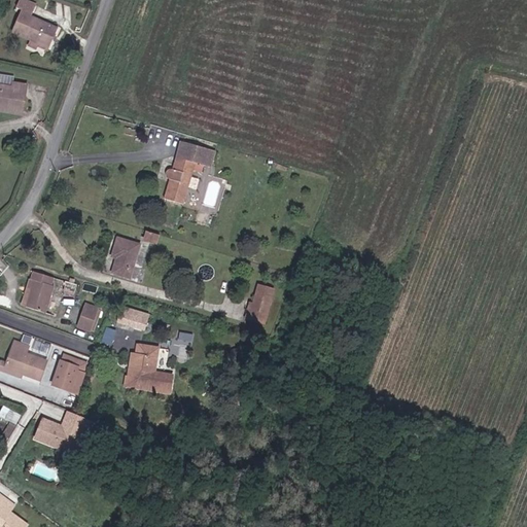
[(29,40),(49,48),(59,28),(32,15),(36,5),(24,0),(19,0),(16,6),(22,9),(11,32),(29,40)]
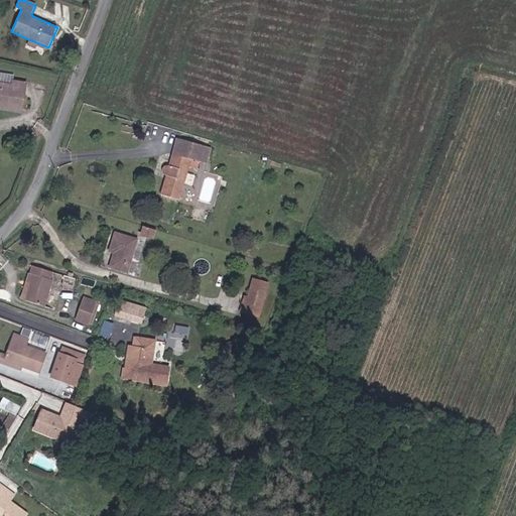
[(47,49),(48,47),(28,39),(26,44),(36,49),(37,45),(47,49)]
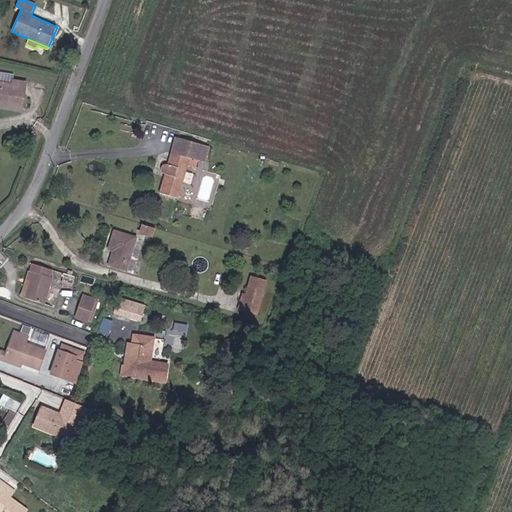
[(12,79),(13,79),(14,74),(0,71),(0,81),(11,83),(12,79)]
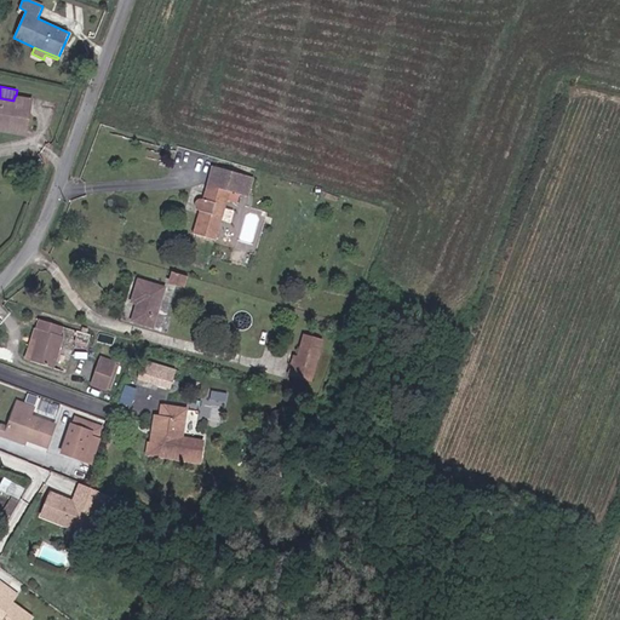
[(0,126),(27,130),(33,98),(16,96),(15,96),(13,101),(0,98),(0,126)]
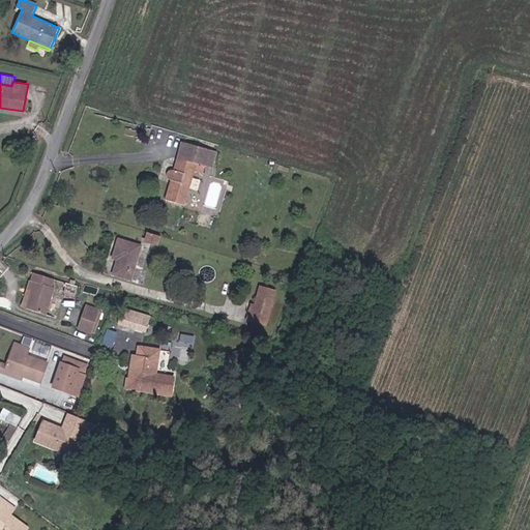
[(173,170),(171,171),(169,171),(167,173),(167,175),(167,177),(168,179),(170,181),(165,200),(185,206),(197,165),(211,169),(215,152),(181,143),(173,170)]
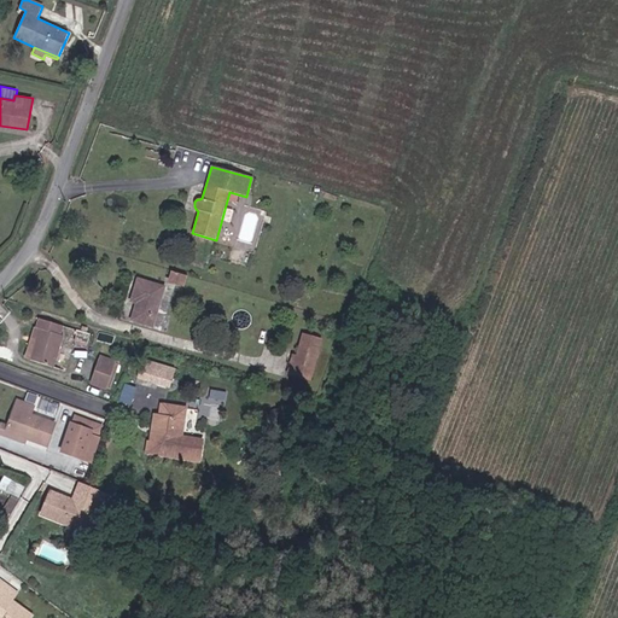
[(185,286),(187,277),(172,272),(168,281),(185,286)]
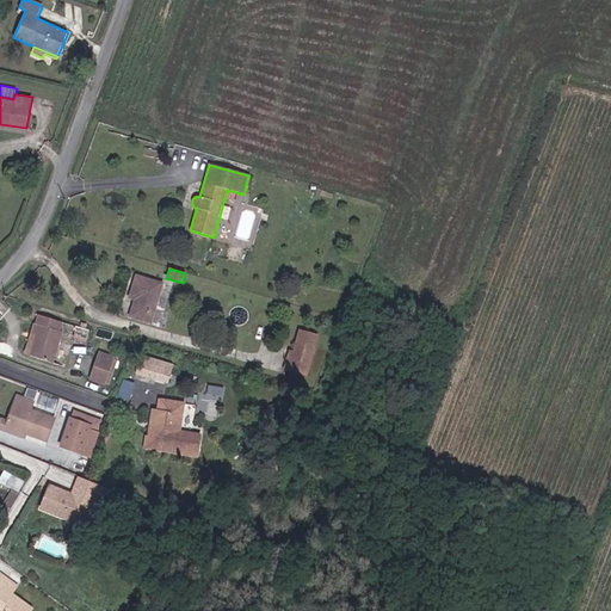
[(136,277),(130,298),(136,300),(131,316),(150,322),(162,284),(136,277)]
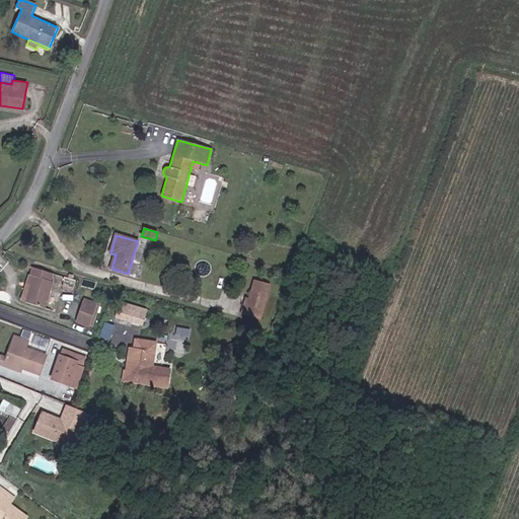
[(33,276),(24,303),(45,309),(53,282),(52,282),(54,275),(32,268),(30,275),(33,276)]
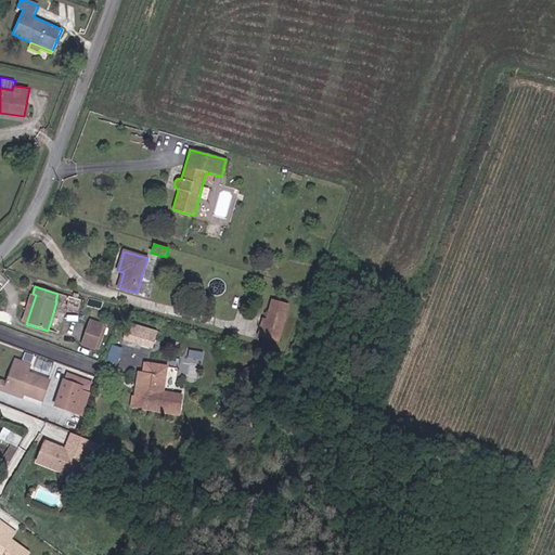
[(22,322),(26,324),(36,295),(33,294),(31,294),(22,322)]
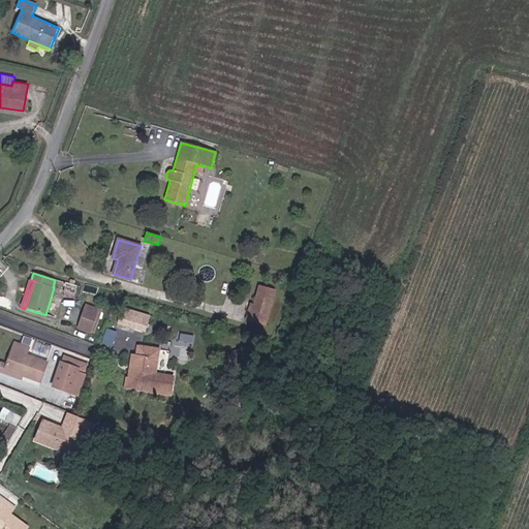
[(66,284),(63,293),(74,297),(78,286),(65,282),(65,284),(66,284)]
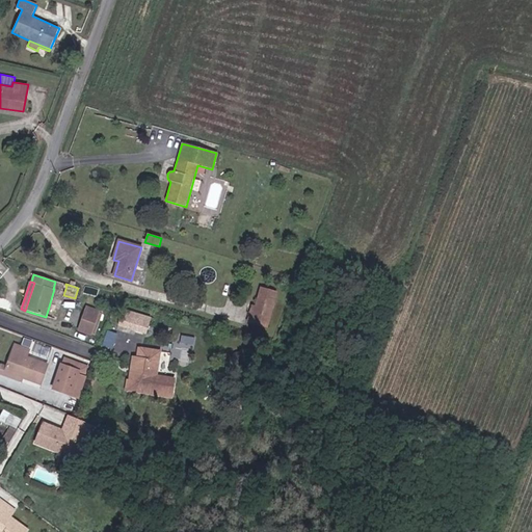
[(256,306),(251,323),(267,327),(276,293),(261,289),(256,306)]
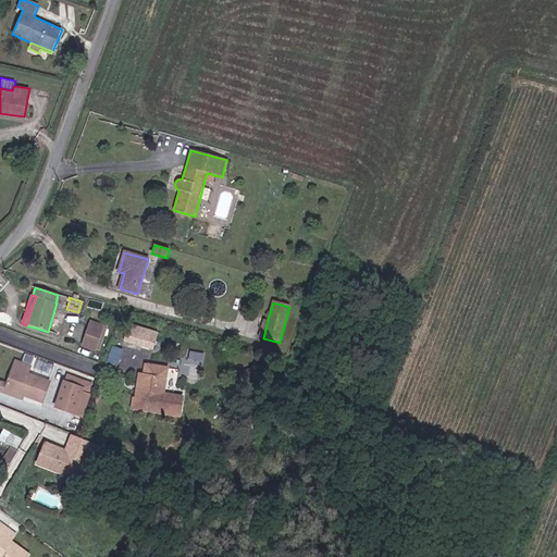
[(58,311),(56,323),(67,325),(70,313),(58,311)]
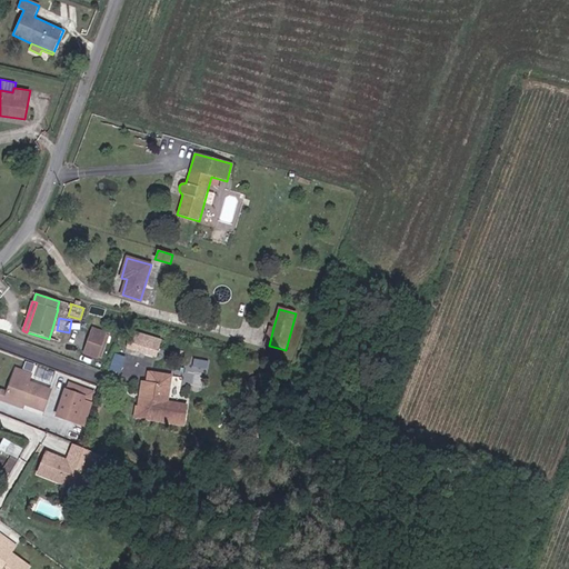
[(265,345),(269,346),(273,327),(270,326),(265,345)]
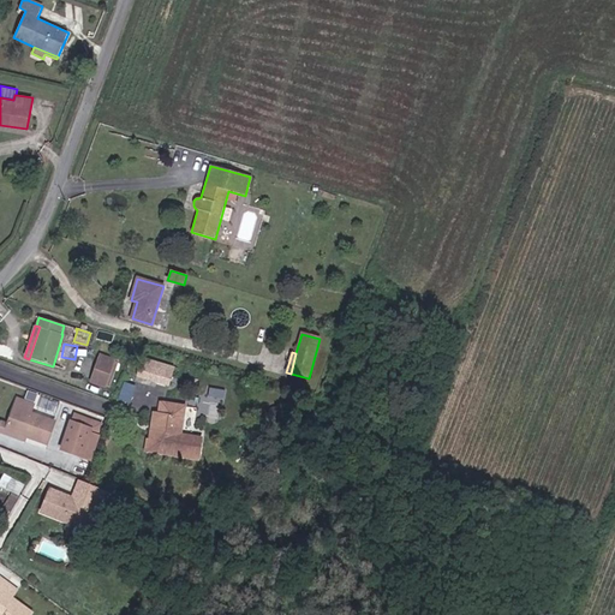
[(106,384),(114,363),(114,360),(101,356),(91,382),(105,387),(106,384)]
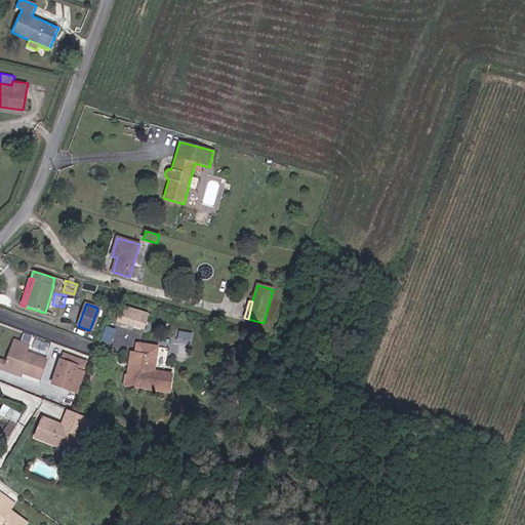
[(135,326),(139,312),(121,307),(117,322),(135,326)]
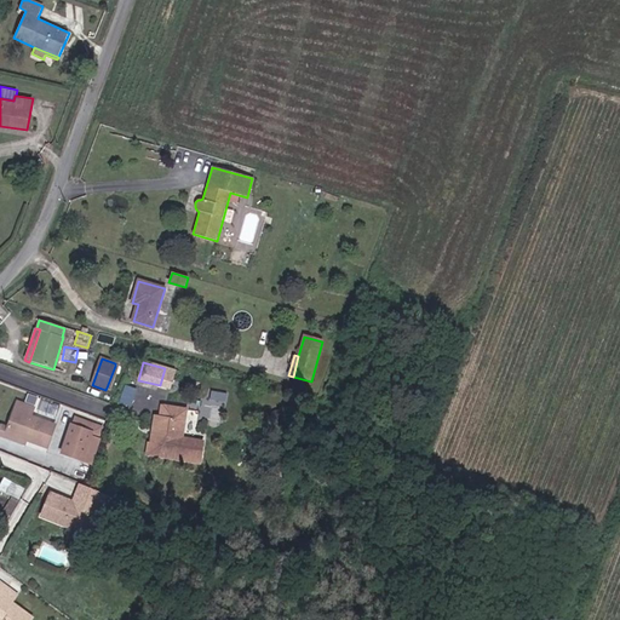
[(119,367),(115,366),(107,388),(110,390),(119,367)]
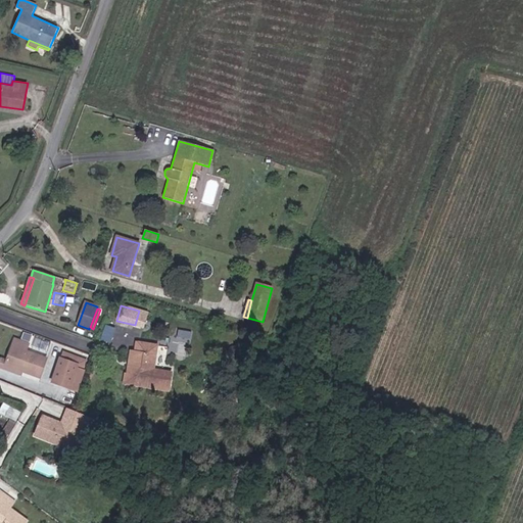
[(148,314),(139,311),(135,325),(144,328),(148,314)]
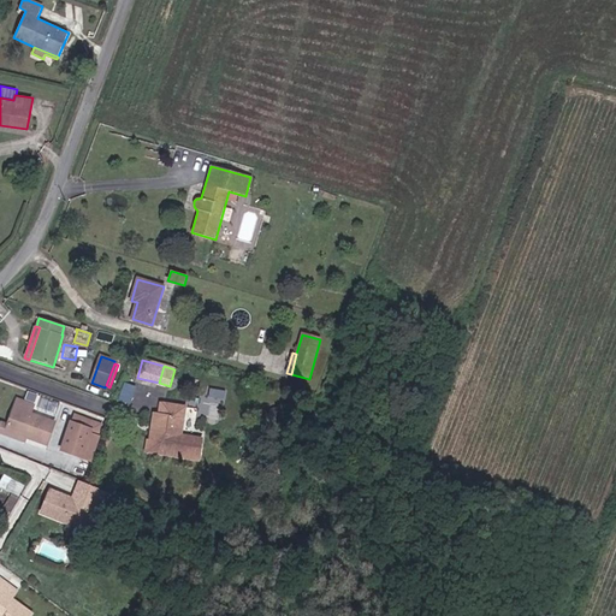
[(18,400),(9,425),(6,430),(27,437),(46,444),(54,422),(30,414),(34,406),(18,400)]
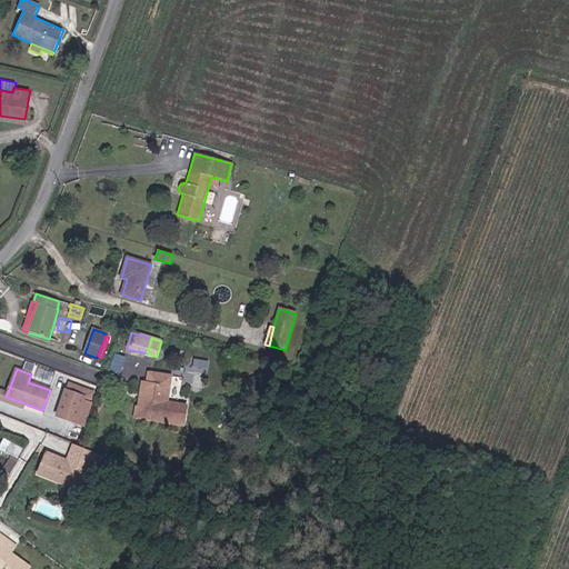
[(140,408),(138,418),(183,425),(187,406),(167,402),(171,376),(152,373),(151,383),(147,383),(146,383),(141,409),(140,408)]
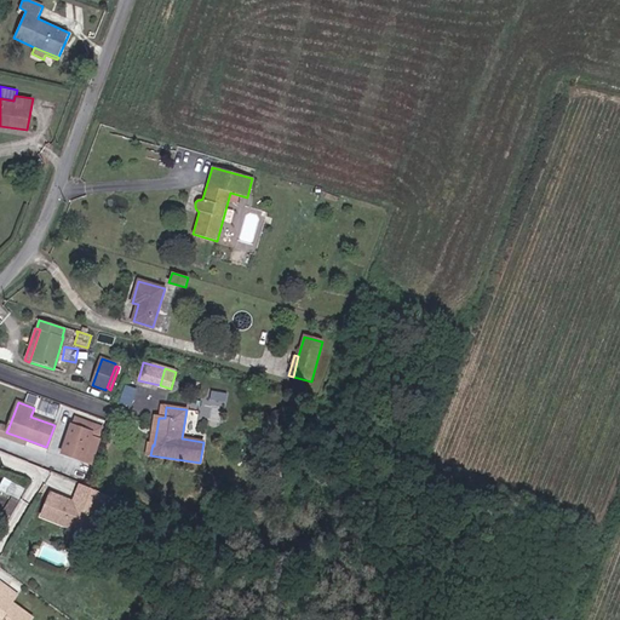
[(154,446),(159,418),(155,417),(150,446),(148,445),(147,455),(150,455),(153,445),(154,446)]
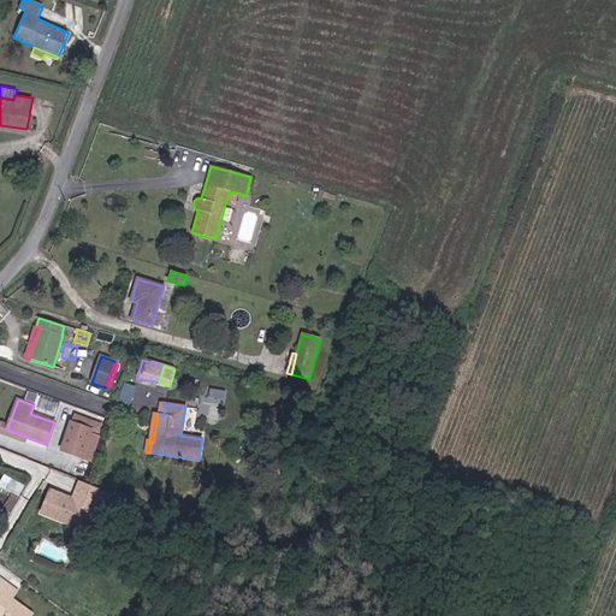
[(93,430),(83,457),(89,460),(102,425),(76,415),(72,424),(93,430)]
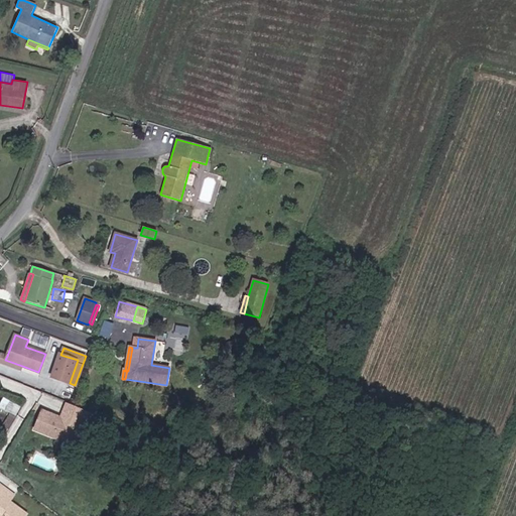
[(69,384),(70,383),(78,360),(60,355),(59,354),(51,377),(69,384)]
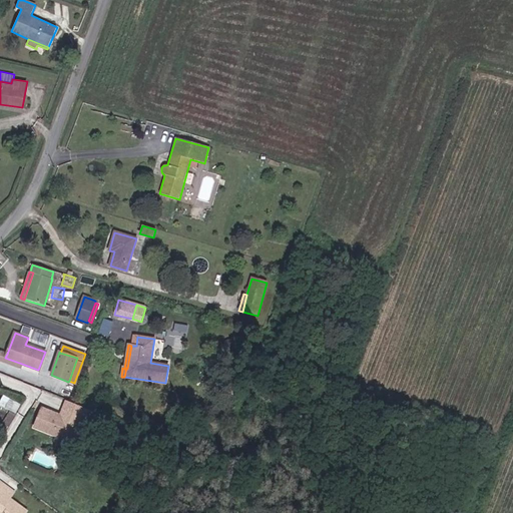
[(5,358),(7,354),(2,353),(0,357),(0,360),(20,368),(22,364),(5,358)]
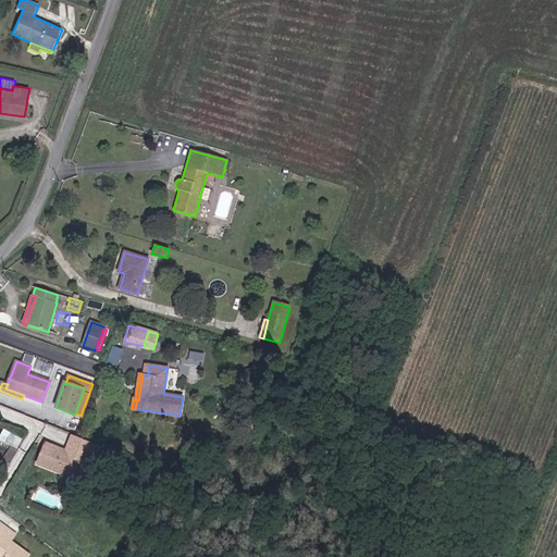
[(5,430),(1,440),(19,446),(22,436),(5,430)]
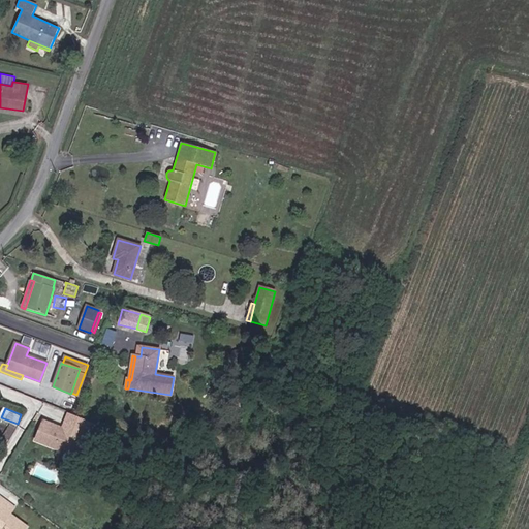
[(102,427),(70,413),(63,429),(44,422),(36,440),(74,456),(86,429),(99,434),(102,427)]
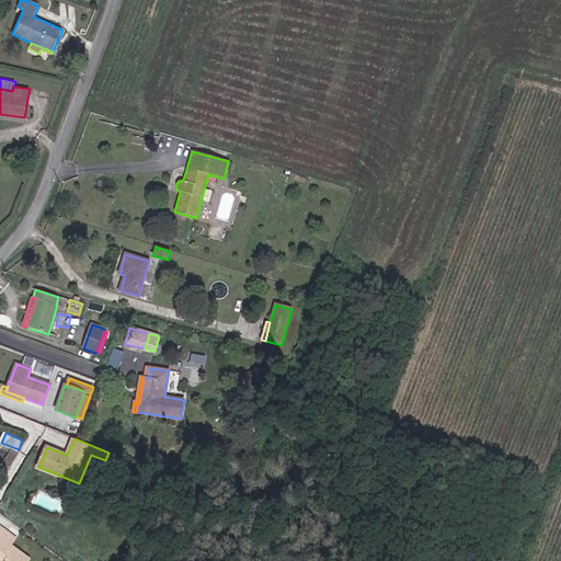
[(231,454),(237,457),(240,450),(235,447),(231,454)]
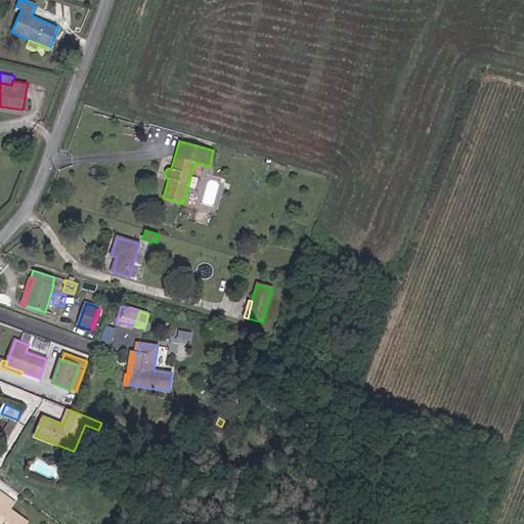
[(191,459),(205,464),(208,457),(194,452),(191,459)]
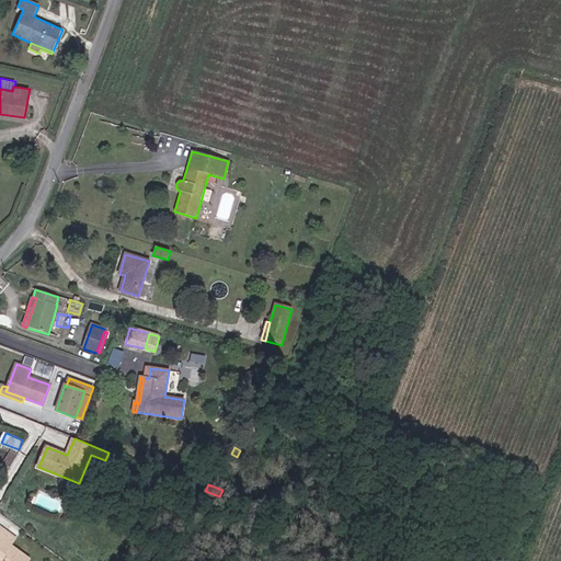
[(16,538),(0,526),(0,560),(27,560),(30,559),(11,545),(16,538)]
